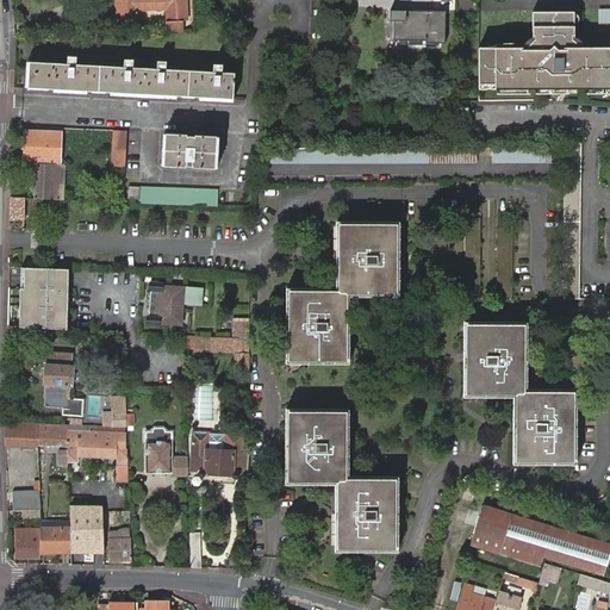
[(168,8),(169,20),(188,19),(187,0),(122,0),(123,22),(139,20),(139,10),(168,8)]
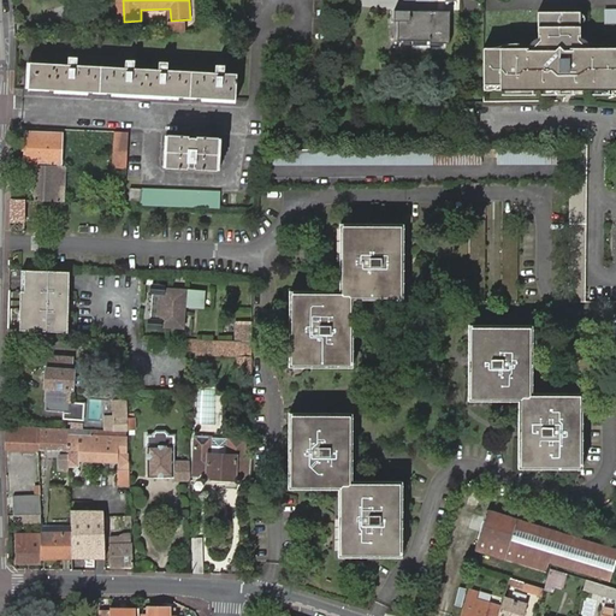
[(604,23),(615,22),(615,6),(604,7),(604,23)]
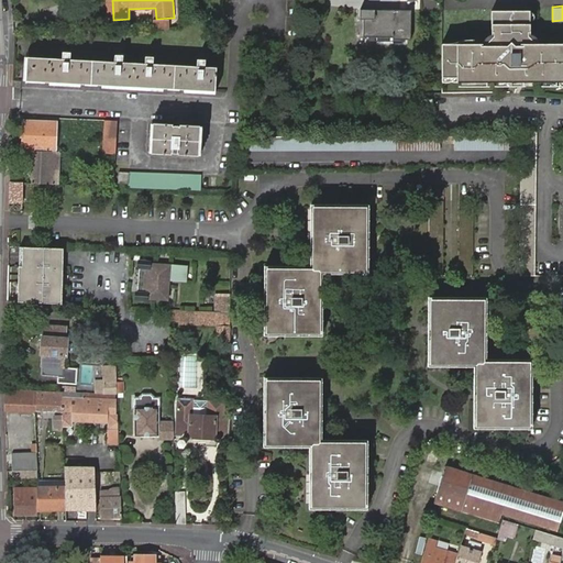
[(409,40),(410,10),(359,9),(359,18),(362,18),(361,36),(390,37),(390,43),(400,43),(400,40),(409,40)]
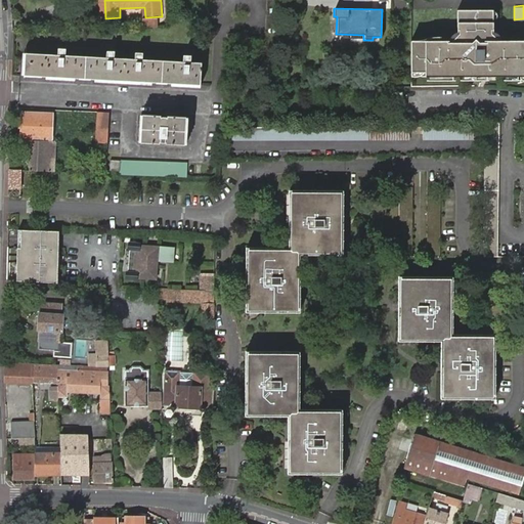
[(410,41),(410,73),(425,73),(425,76),(475,77),(475,68),(485,67),(488,60),(487,77),(523,76),(523,39),(500,40),(500,42),(498,42),(490,35),(490,31),(491,31),(492,31),(492,10),(485,10),(456,10),(456,30),(459,31),(459,34),(451,42),(446,43),(446,41),(410,41)]
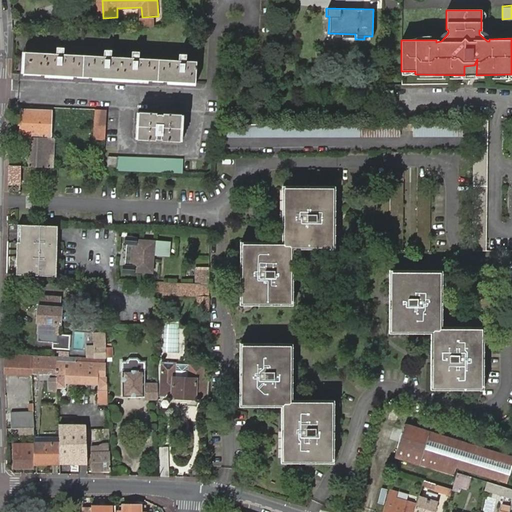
[(438,39),(436,40),(436,42),(441,41),(448,33),(448,30),(446,29),(446,31),(438,39)]
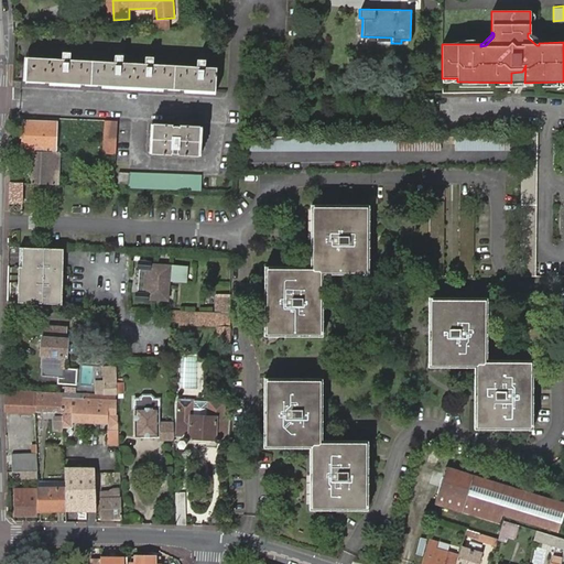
[(530,34),(529,33),(528,33),(528,38),(537,45),(539,45),(539,43),(530,34)]
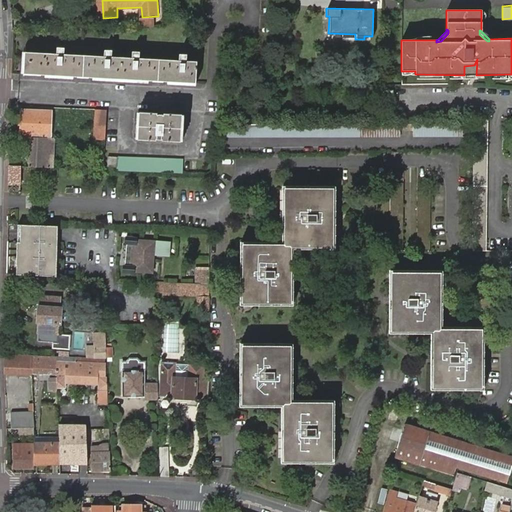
[(132,57),(111,57),(111,50),(103,50),(103,56),(64,55),(64,49),(57,48),(56,54),(25,53),(24,75),(197,81),(197,60),(187,60),(187,53),(179,53),(179,59),(140,58),(140,51),(132,51),(132,57)]
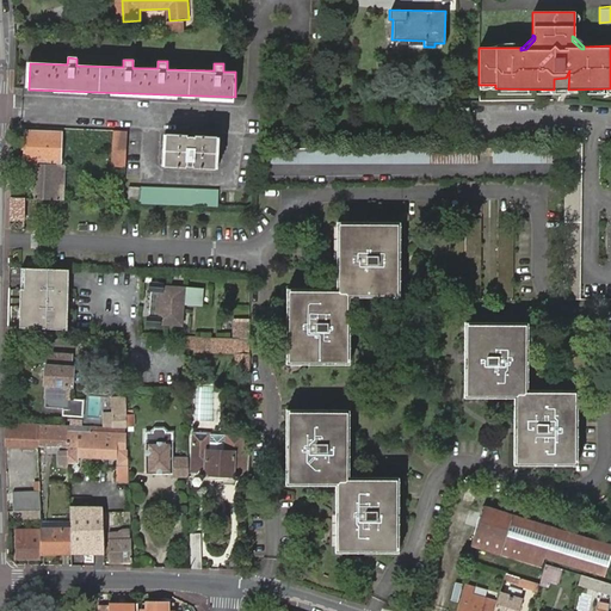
[(554,79),(554,90),(559,90),(565,90),(566,78),(554,79)]
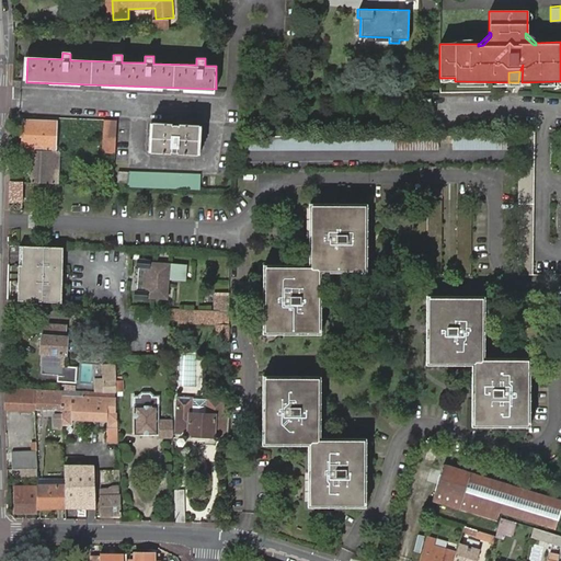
[(57,122),(25,119),(24,148),(58,149),(59,146),(56,146),(57,122)]
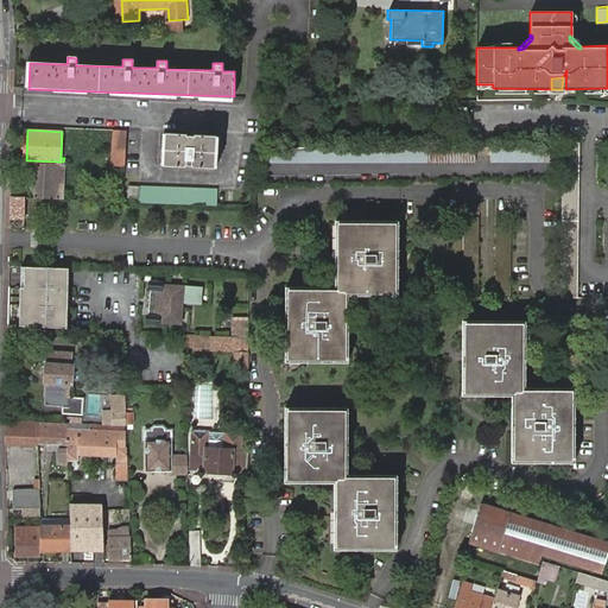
[(111,164),(125,165),(127,130),(113,130),(111,164)]
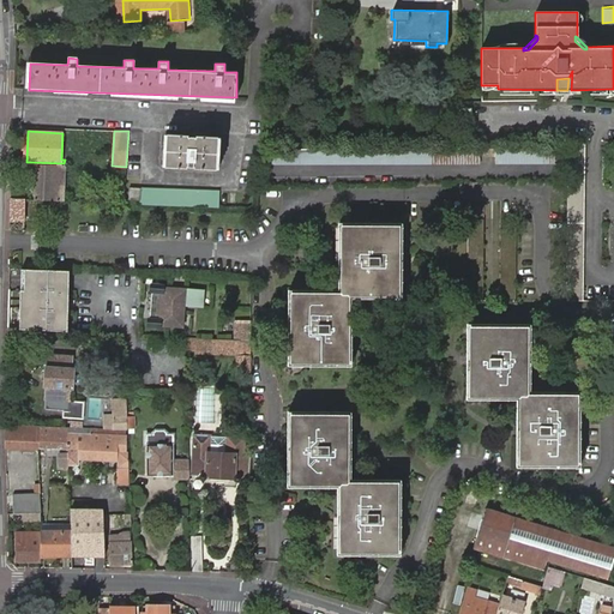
[(186,166),(193,166),(193,168),(216,169),(217,136),(196,134),(196,137),(190,137),(190,134),(167,133),(166,167),(186,168),(186,166)]
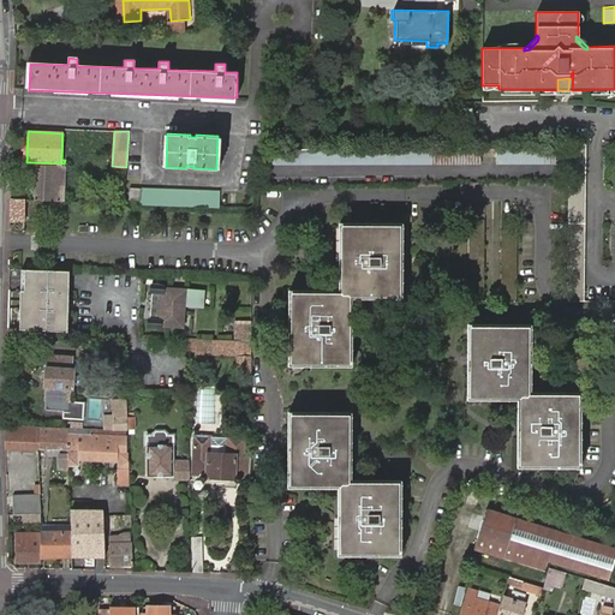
[(495,165),(568,165),(568,149),(495,149),(495,165)]
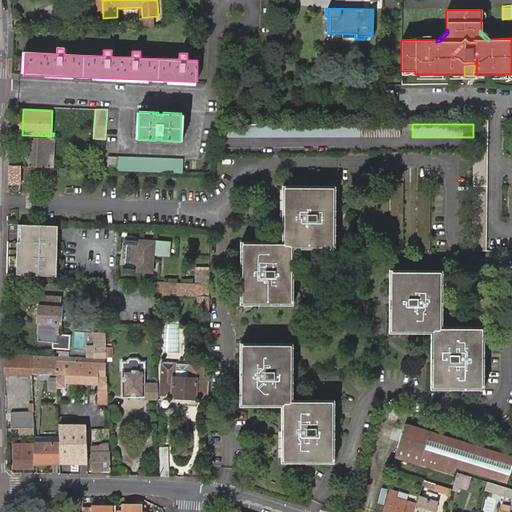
[(30,166),(53,167),(54,164),(50,163),(50,156),(54,156),(54,149),(50,149),(50,141),(55,141),(55,137),(31,136),(30,166)]
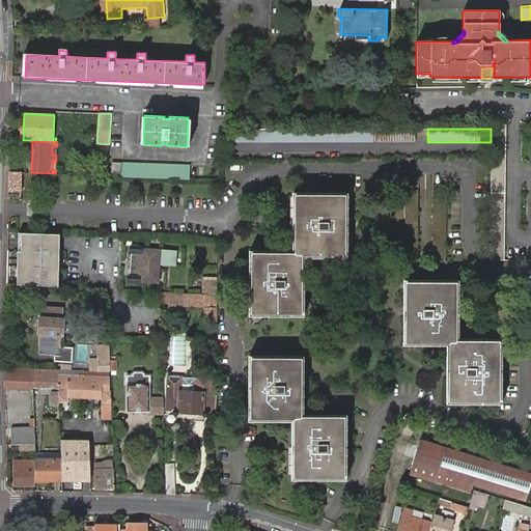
[(119,172),(119,176),(189,179),(189,165),(121,162),(120,163),(110,163),(110,171),(119,172)]
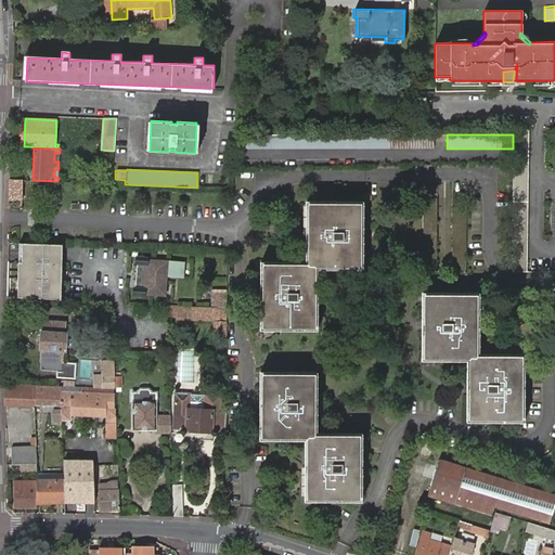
[(10,180),(10,199),(23,199),(24,180),(10,180)]
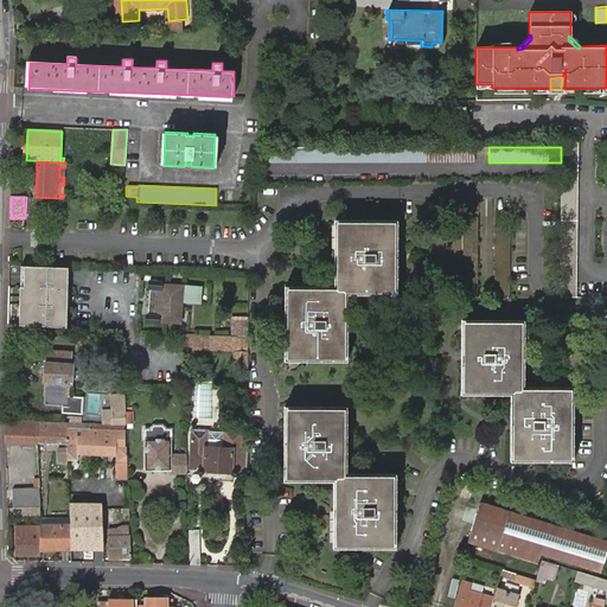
[(338,292),(289,291),(289,315),(296,315),(295,332),(289,332),(288,357),(344,358),(344,332),(334,332),(333,328),(338,328),(338,320),(334,319),(334,315),(344,317),(345,292),(394,293),(395,266),(385,266),(385,261),(389,262),(389,253),(385,254),(385,249),(395,249),(395,224),(339,224),(339,249),(345,249),(346,266),(338,266),(338,292)]
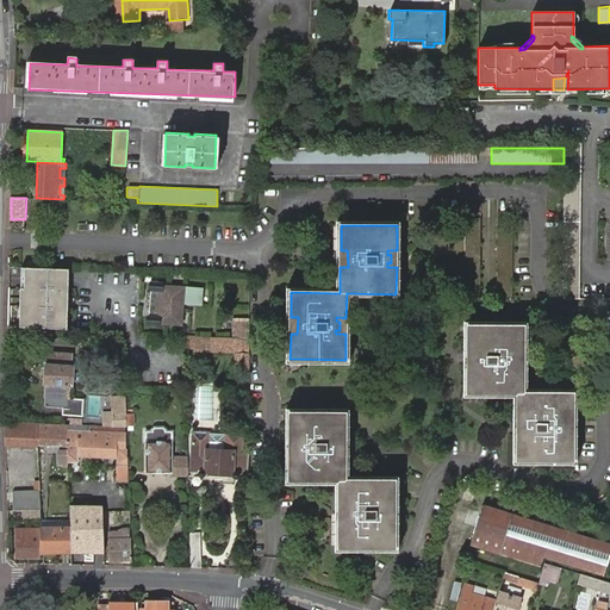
[(68,290),(68,269),(25,267),(24,290),(23,316),(19,316),(19,327),(69,330),(68,290)]
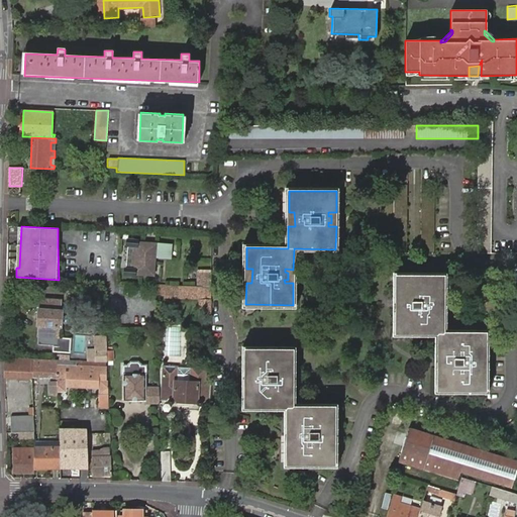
[(126,248),(125,269),(123,269),(123,276),(132,277),(132,274),(153,275),(153,257),(170,259),(170,244),(133,242),(133,240),(125,240),(124,248),(126,248)]
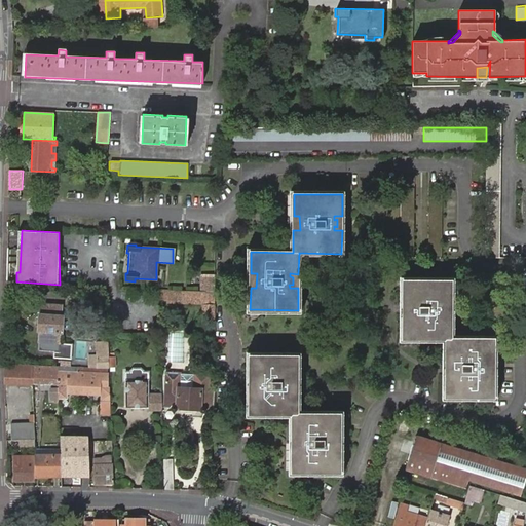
[(215,292),(215,274),(200,273),(200,292),(215,292)]
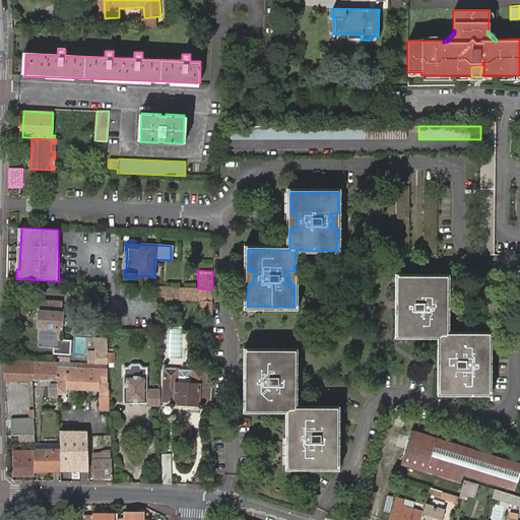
[(286,284),(295,284),(295,271),(286,270),(286,273),(289,274),(289,281),(285,281),(286,284)]
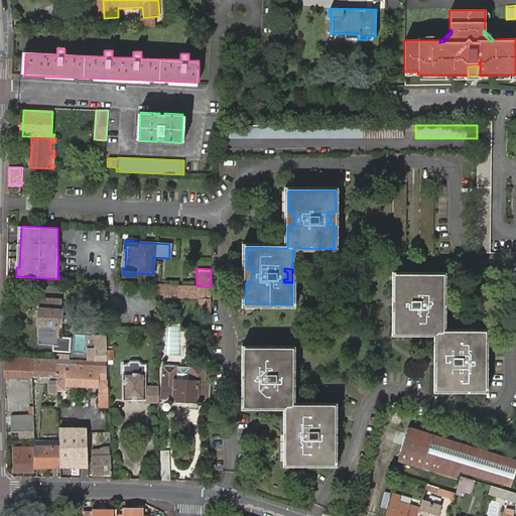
[(436,368),(435,389),(484,390),(485,369),(478,369),(479,355),(485,355),(485,334),(442,333),(442,312),(437,312),(437,297),(443,298),(443,276),(434,276),(396,276),(396,297),(405,297),(405,300),(401,300),(401,308),(405,308),(405,311),(396,311),(395,333),(437,334),(436,354),(446,354),(446,357),(442,357),(441,365),(445,365),(445,369),(436,368)]
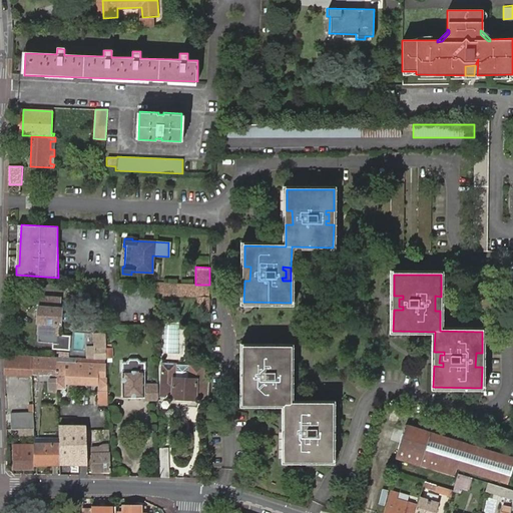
[(180,298),(180,284),(154,283),(154,297),(180,298)]
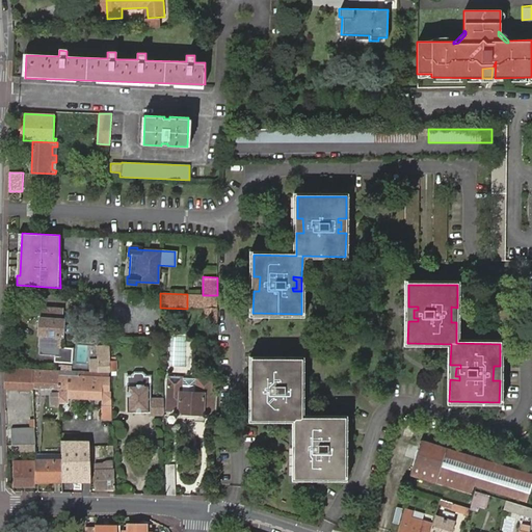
[(198,309),(198,307),(200,294),(187,294),(187,309),(198,309)]
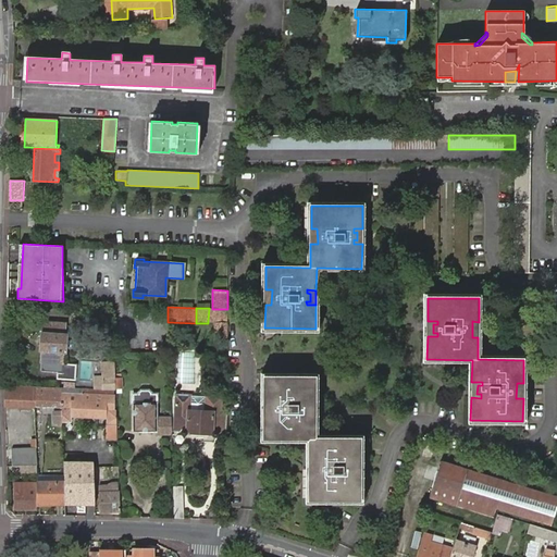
[(208,321),(227,322),(227,309),(212,309),(209,308),(208,321)]
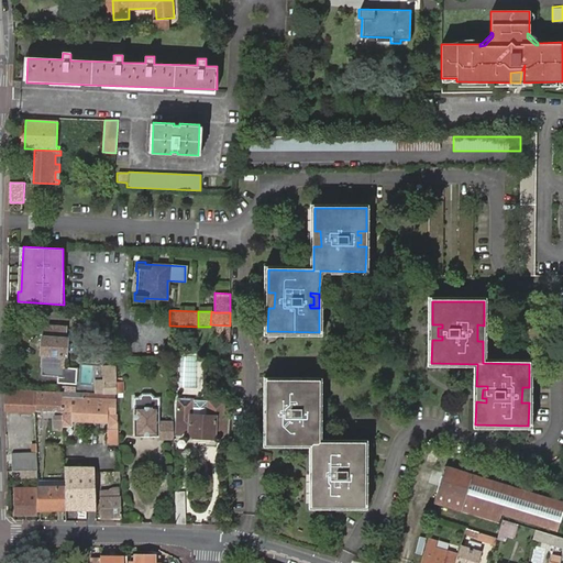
[(442,324),(432,324),(432,340),(442,340),(442,337),(438,337),(438,328),(442,328),(442,324)]
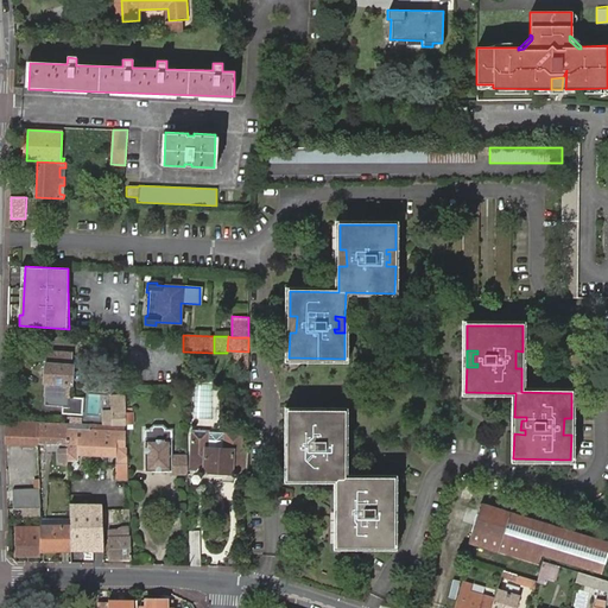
[(70,397),(73,353),(48,352),(46,363),(45,372),(45,375),(45,384),(46,384),(45,396),(45,405),(63,406),(63,413),(83,415),(83,398),(71,397),(70,397)]
